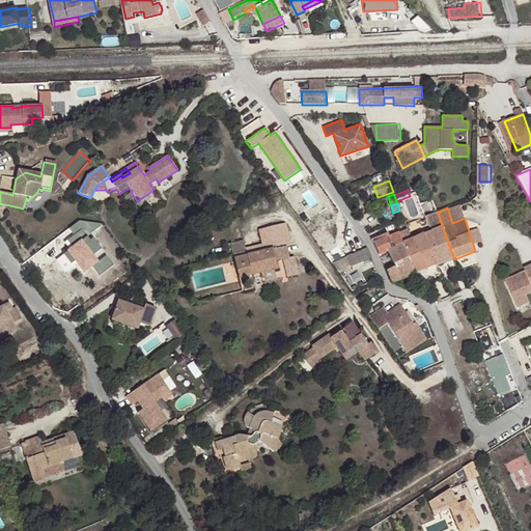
[(437,267),(454,259),(452,254),(448,243),(443,229),(438,213),(425,218),(426,220),(430,231),(423,233),(426,242),(437,267)]
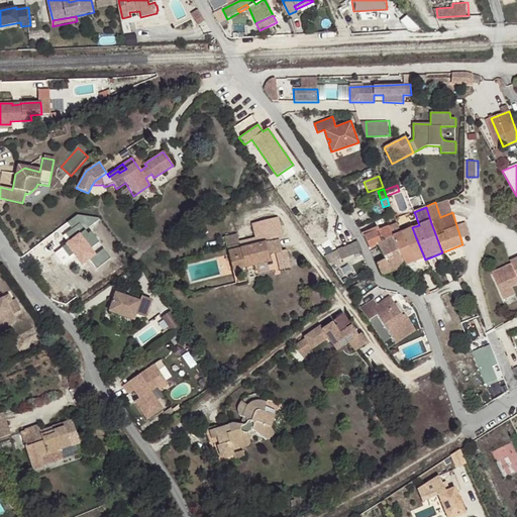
[(413,264),(425,260),(415,235),(412,227),(419,225),(415,214),(396,222),(397,224),(401,233),(406,247),(412,262),(413,264)]
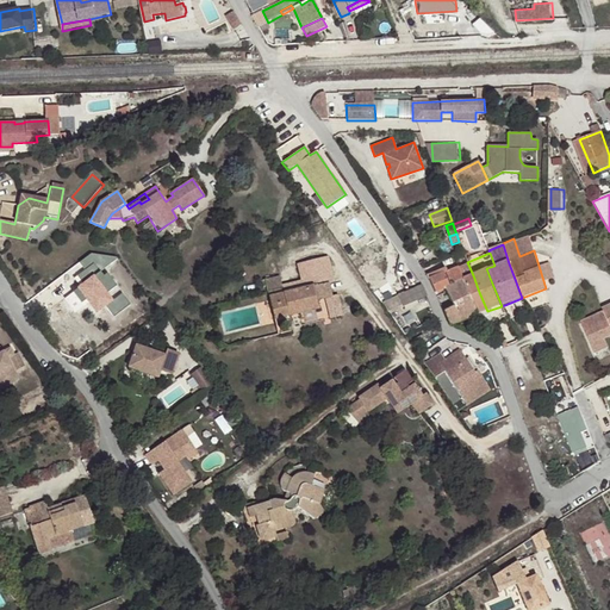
[(85,285),(74,292),(81,302),(87,298),(97,311),(105,304),(114,316),(129,304),(122,294),(119,296),(113,288),(129,278),(119,265),(106,275),(103,269),(116,259),(114,257),(89,254),(79,262),(83,271),(78,275),(85,285)]
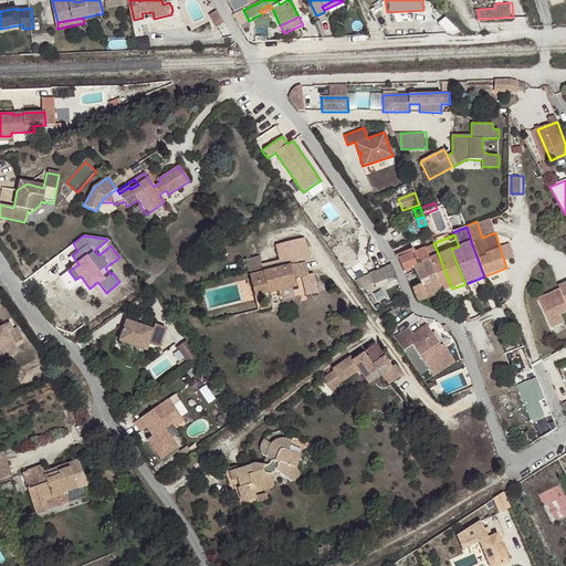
[(292,279),(300,276),(306,275),(302,255),(306,254),(303,240),(283,243),(289,266),(263,272),(261,269),(249,271),(255,300),(269,297),(268,292),(293,286),(292,279)]
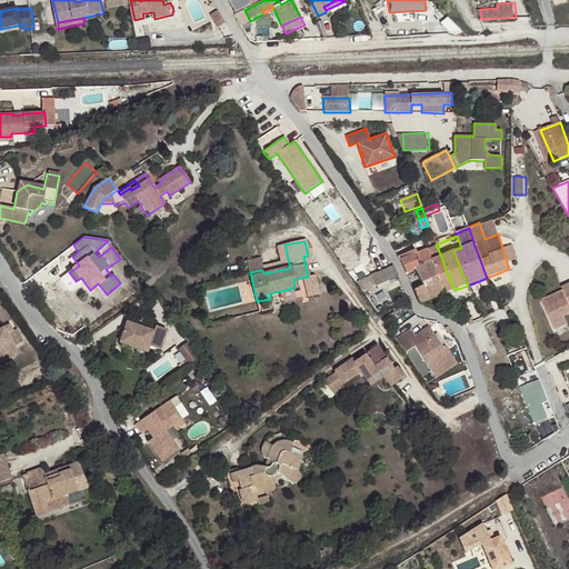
[(262,266),(262,270),(265,273),(290,268),(285,245),(277,247),(279,262),(262,266)]
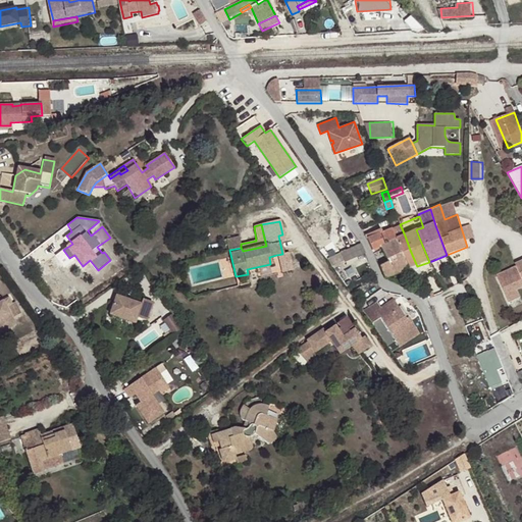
[(409,269),(417,266),(416,264),(410,250),(405,236),(401,226),(393,229),(397,239),(398,242),(401,248),(404,257),(408,267),(409,269)]
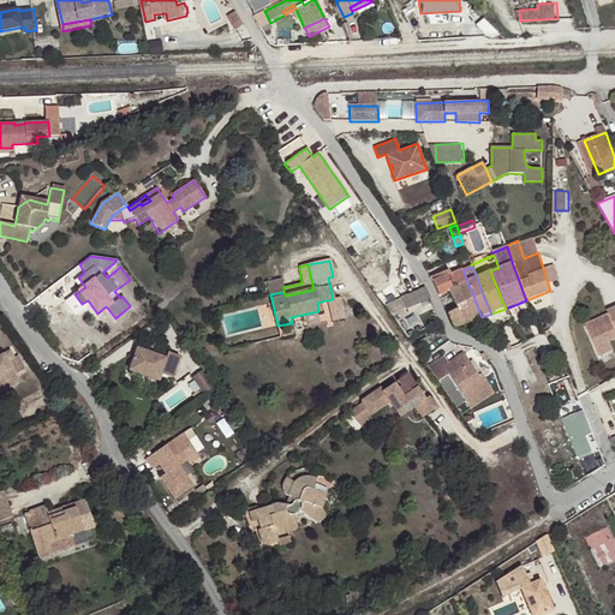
[(469,285),(467,281),(463,270),(451,274),(449,269),(431,278),(440,297),(449,292),(469,285)]
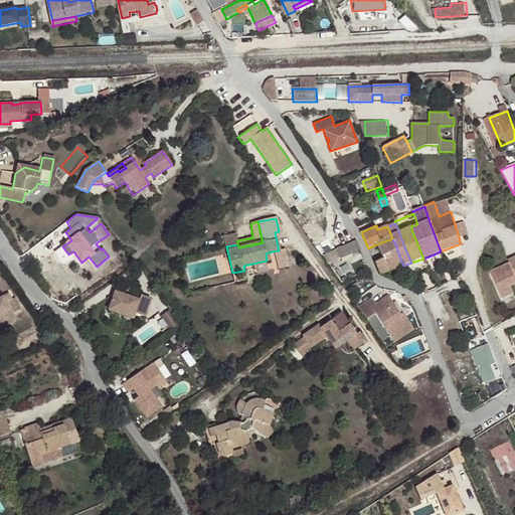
[(395,244),(392,238),(376,244),(383,260),(398,253),(395,244)]
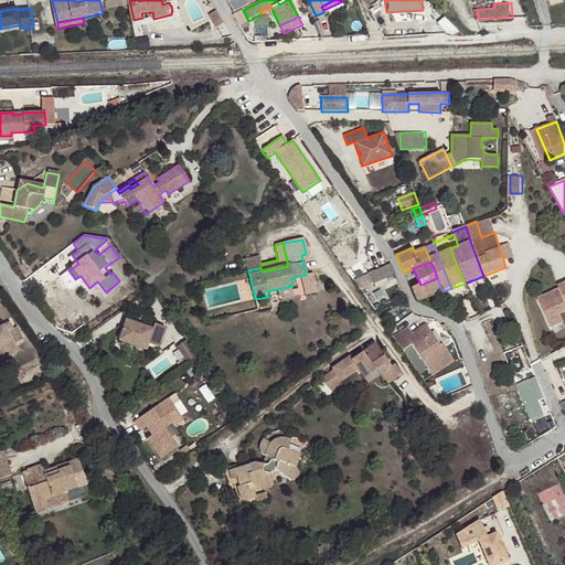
[(394,274),(390,264),(368,274),(372,283),(373,284),(394,274)]
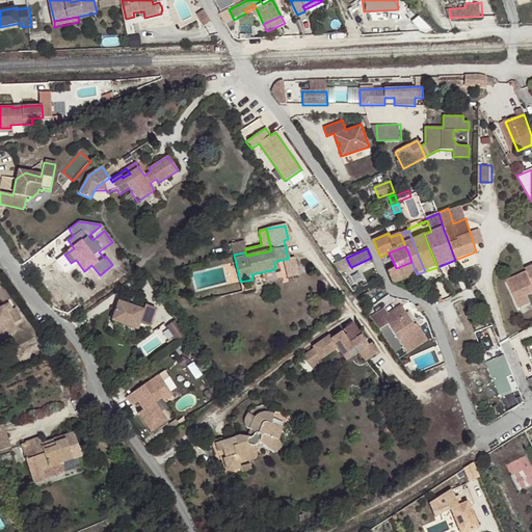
[(288,259),(282,260),(286,277),(297,275),(293,258),(288,259)]
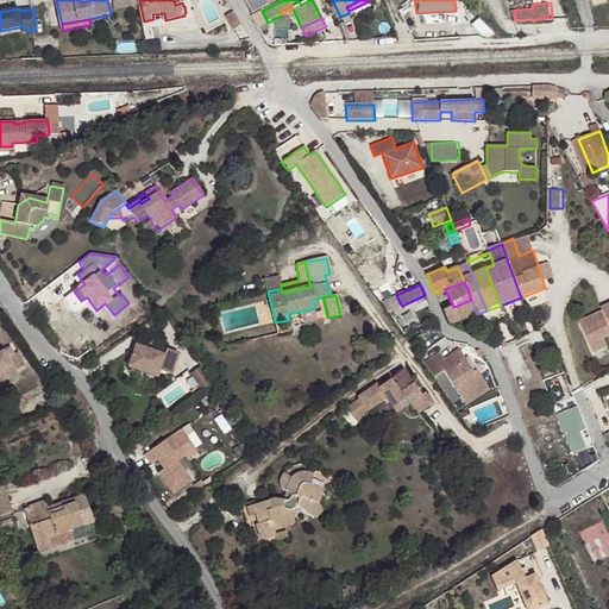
[(401,305),(396,295),(381,303),(385,311),(401,305)]
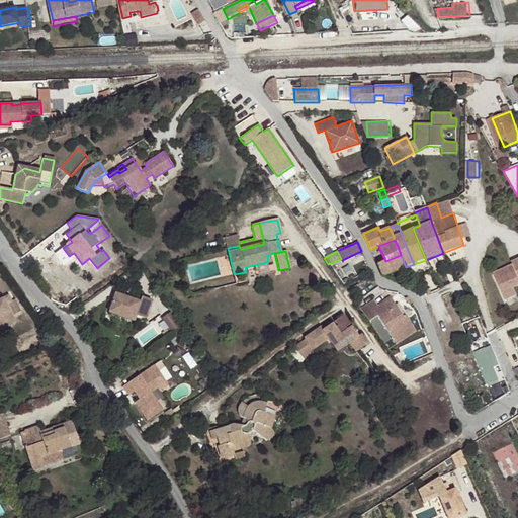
[(377,265),(382,276),(406,267),(405,265),(401,255),(385,261),(377,265)]
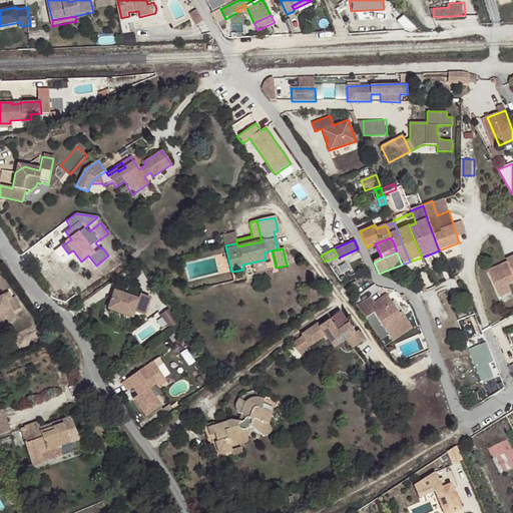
[(512,258),(489,270),(497,288),(512,280),(512,258)]
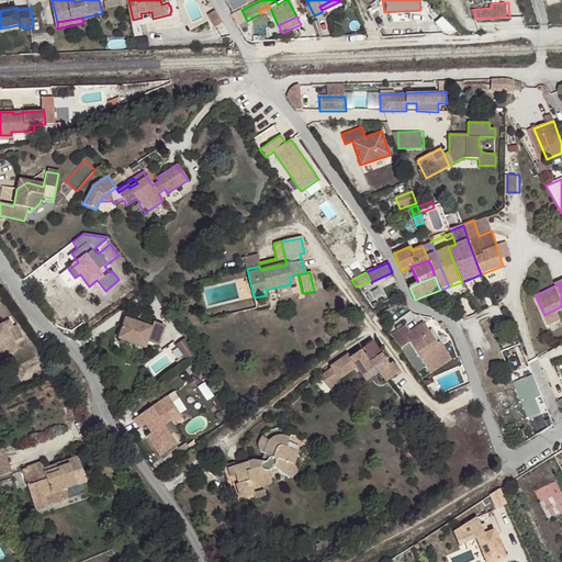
[(158,347),(165,326),(155,323),(153,328),(127,318),(119,339),(146,349),(148,344),(158,347)]
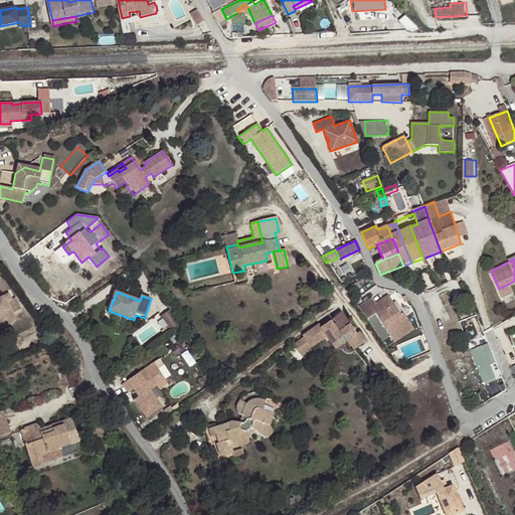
[(8,294),(2,297),(5,302),(11,299),(8,294)]
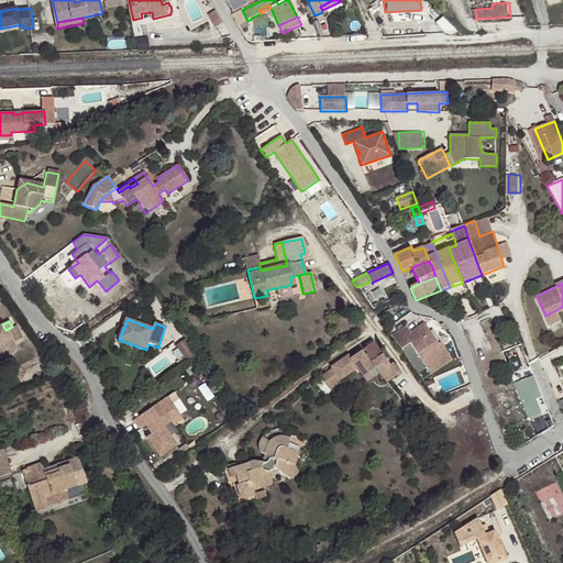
[(0,354),(1,357),(17,350),(6,330),(2,324),(0,324),(0,354)]
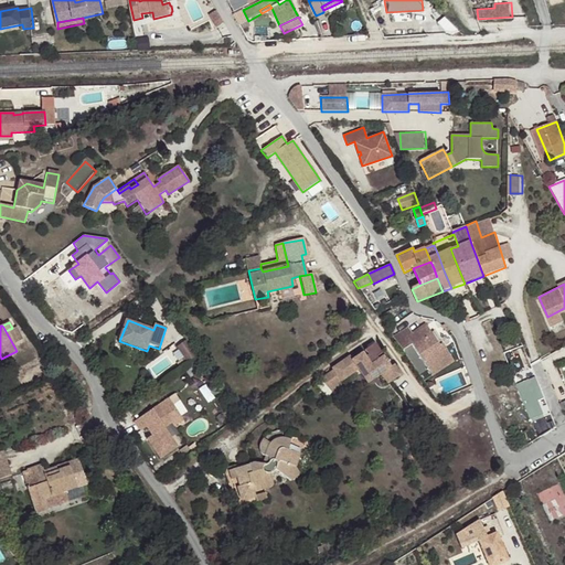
[(392,337),(405,355),(413,350),(432,376),(454,362),(441,344),(438,347),(430,334),(424,326),(411,334),(406,328),(392,337)]
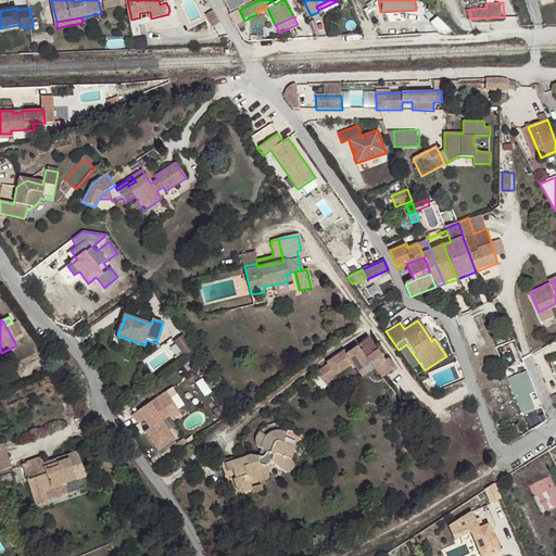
[(431,341),(434,339),(427,327),(424,329),(431,341)]
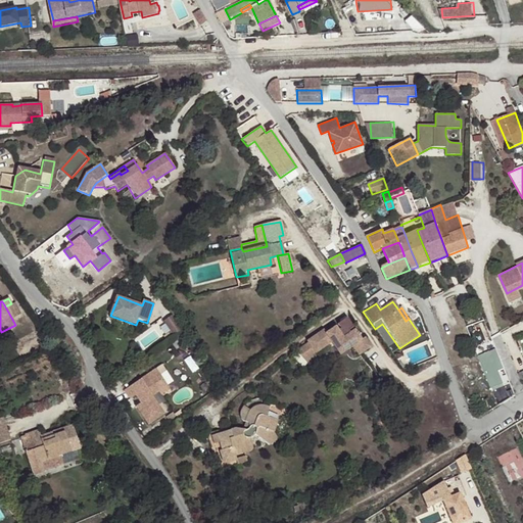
[(175,333),(184,328),(177,315),(168,320),(175,333)]
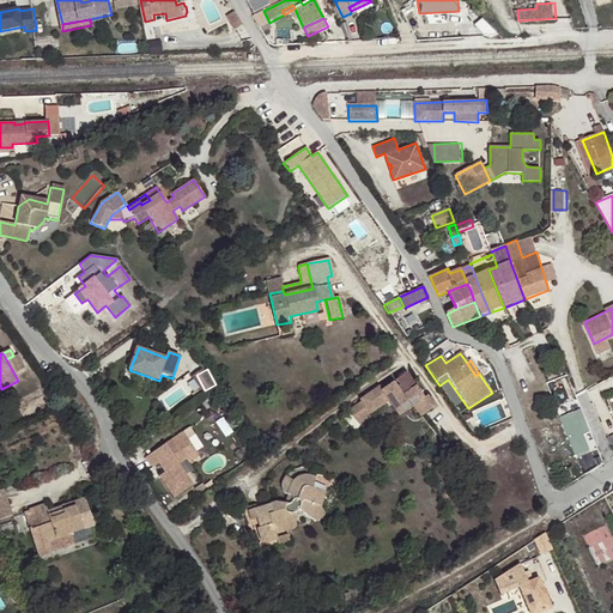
[(411,382),(399,380),(394,383),(399,390),(398,393),(393,386),(381,394),(378,389),(359,404),(360,406),(346,416),(360,430),(372,420),(370,418),(365,411),(375,404),(380,411),(388,404),(392,408),(408,411),(413,407),(420,418),(435,408),(428,398),(423,401),(422,398),(422,396),(418,392),(417,393),(416,389),(407,395),(406,393),(413,387),(411,382)]
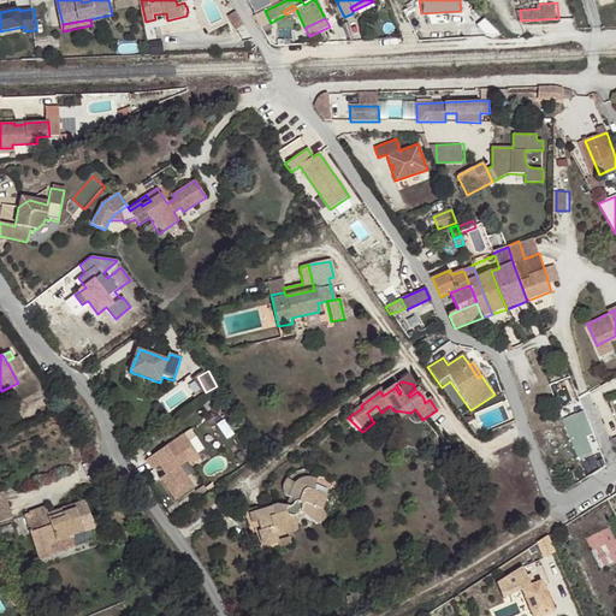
[(367,413),(372,420),(381,413),(377,406),(367,413)]
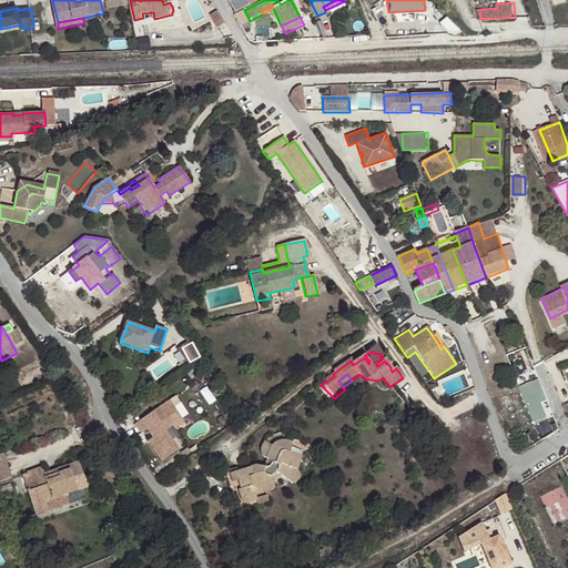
[(533,383),(519,388),(534,422),(547,416),(533,383)]
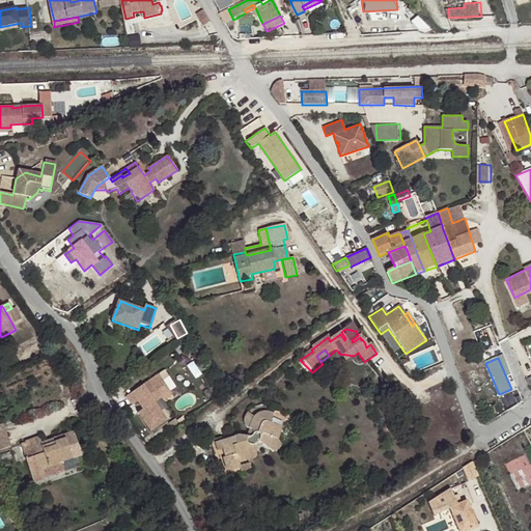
[(161,398),(169,392),(158,375),(126,396),(131,404),(137,401),(143,397),(146,401),(142,404),(144,408),(141,409),(137,412),(148,431),(165,421),(154,402),(161,398)]
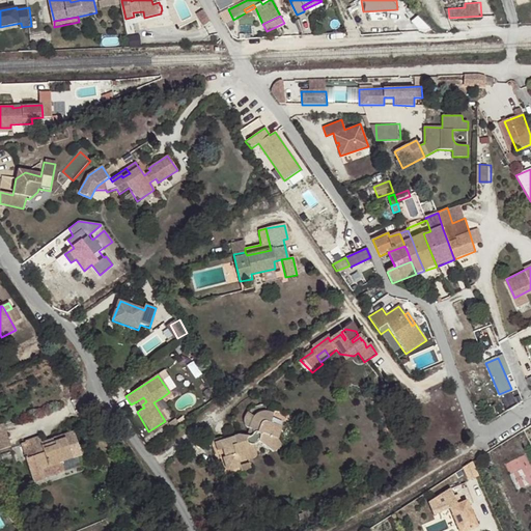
[(171,396),(169,392),(161,398),(163,401),(171,396)]
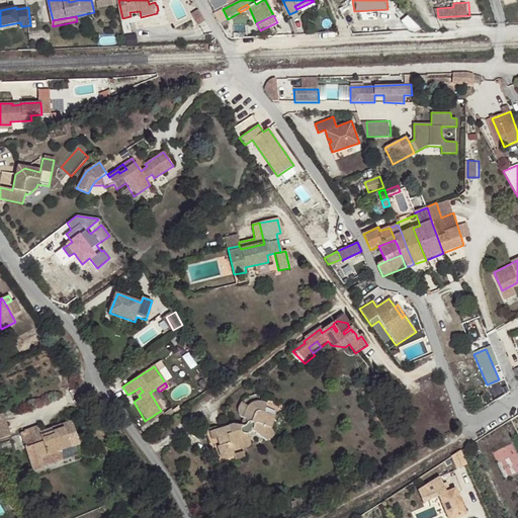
[(140,387),(134,392),(138,399),(141,398),(139,395),(143,392),(140,387)]
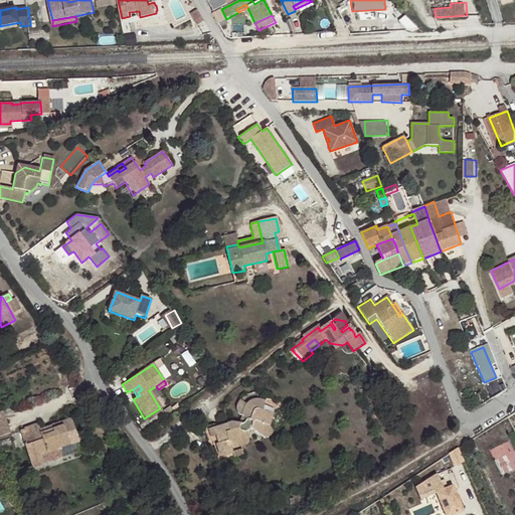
[(252,399),(258,398),(258,391),(254,391),(249,392),(243,395),(239,399),(245,403),(248,401),(252,399)]
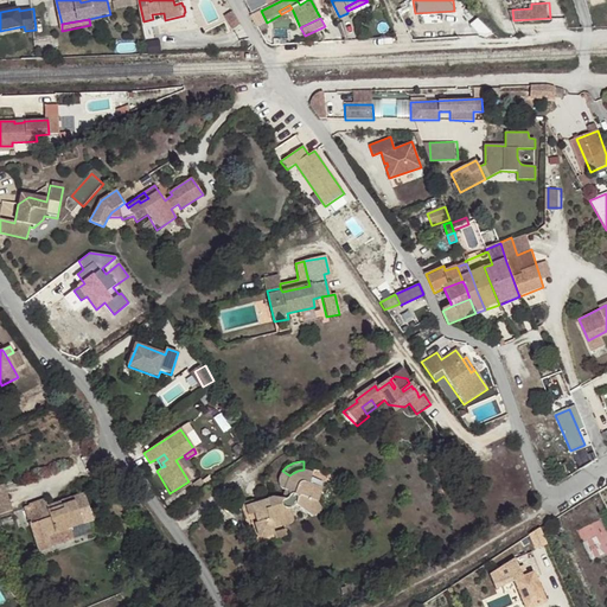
[(295,505),(304,511),(311,516),(315,517),(320,517),(325,515),(319,503),(324,489),(310,485),(313,472),(304,470),(298,471),(293,473),(289,475),(282,471),(279,479),(278,485),(285,487),(281,499),(272,498),(251,504),(254,515),(256,523),(254,524),(257,534),(260,538),(263,540),(274,536),(274,534),(273,528),(281,525),(282,526),(288,525),(291,523),(293,522),(294,519),(291,509),(295,505)]
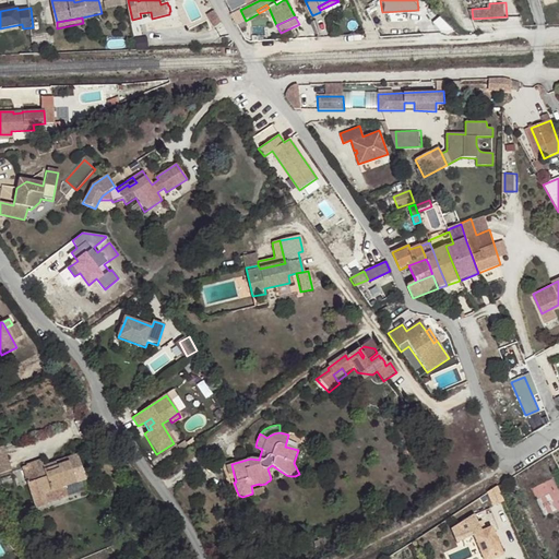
[(8,444),(0,447),(0,474),(15,470),(8,444)]
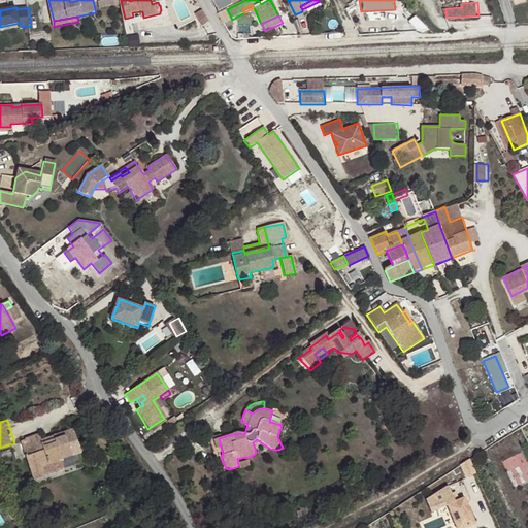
[(81,454),(73,430),(53,437),(54,441),(42,444),(40,437),(22,442),(26,458),(33,481),(45,477),(42,466),(81,454)]
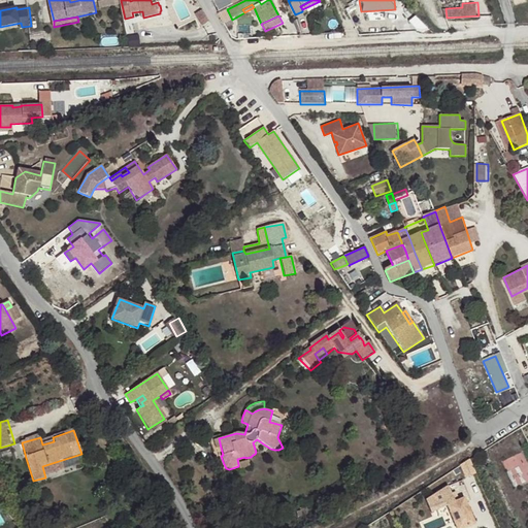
[(474,459),(464,463),(470,477),(481,472),(474,459)]
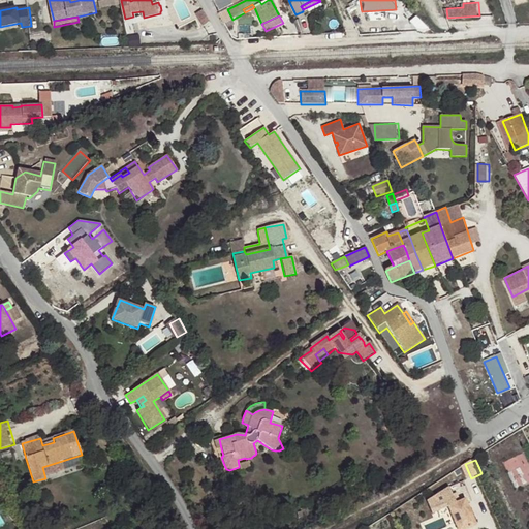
[(248,462),(239,465),(239,467),(240,470),(249,467),(248,462)]
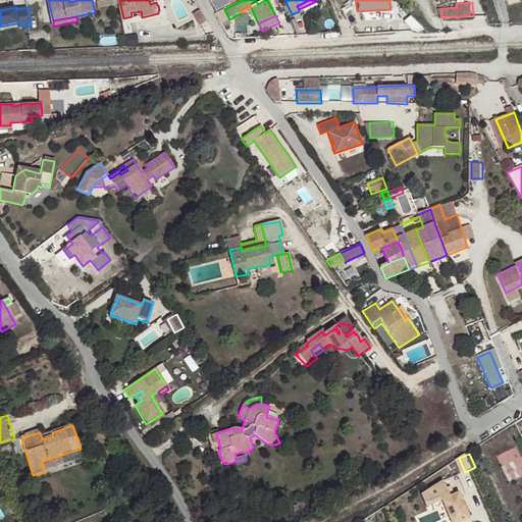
[(442,485),(418,496),(424,508),(441,501),(451,521),(460,521),(467,519),(457,493),(448,498),(442,485)]
